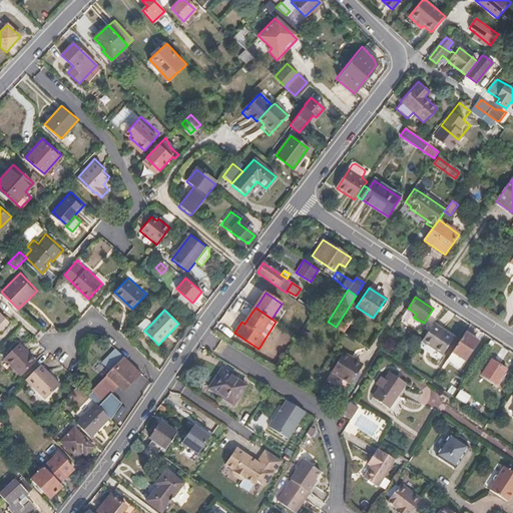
[(346,334),(354,320),(344,315),(336,327),(346,334)]
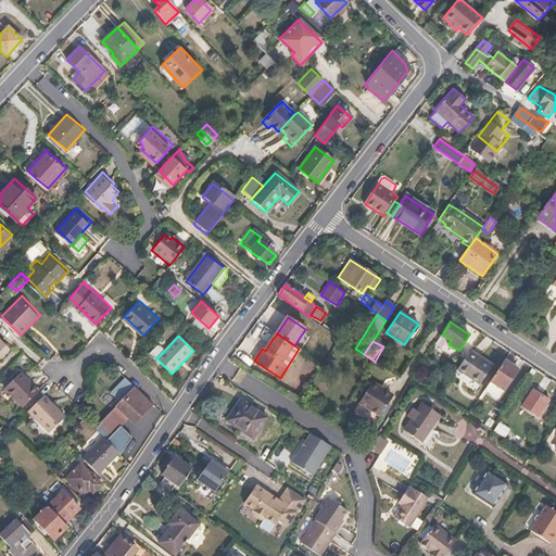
[(156,358),(165,350),(161,346),(158,345),(150,353),(151,356),(155,361),(156,358)]
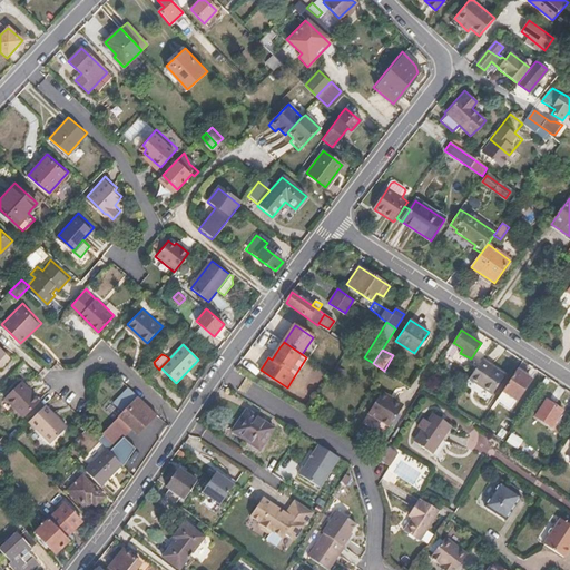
[(492,393),(504,374),(481,360),(469,379),(492,393)]
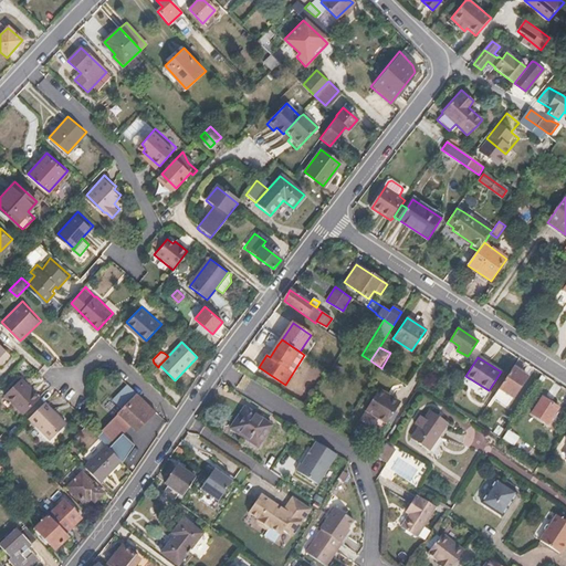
[(507,406),(526,377),(512,367),(493,397),(507,406)]
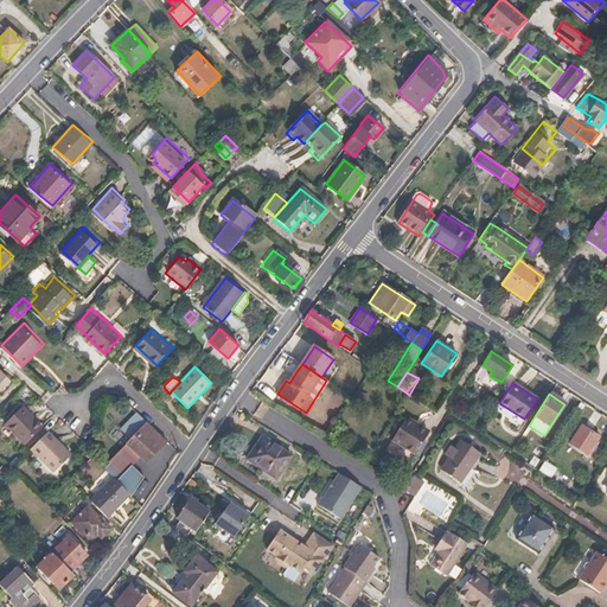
[(25,440),(42,423),(21,403),(5,419),(25,440)]
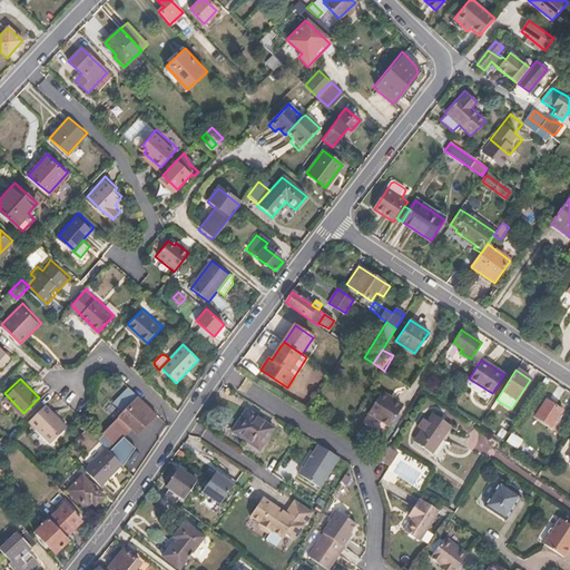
[(137,433),(155,412),(128,386),(114,402),(123,410),(102,433),(115,444),(130,428),(137,433)]
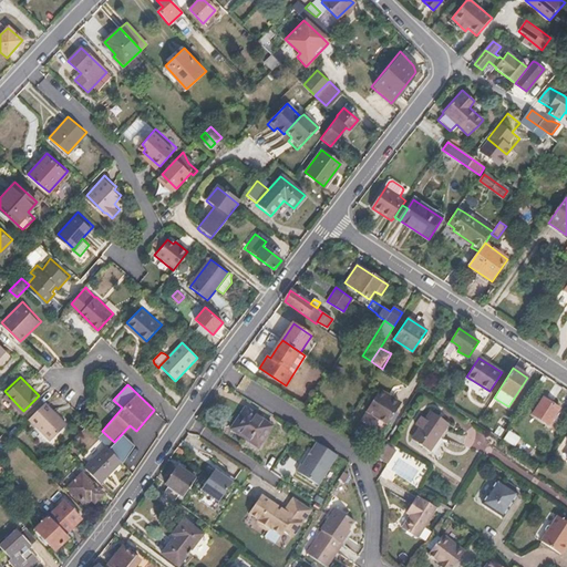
[(390,392),(389,393),(381,388),(366,409),(388,424),(402,404),(394,399),(397,395),(390,392)]
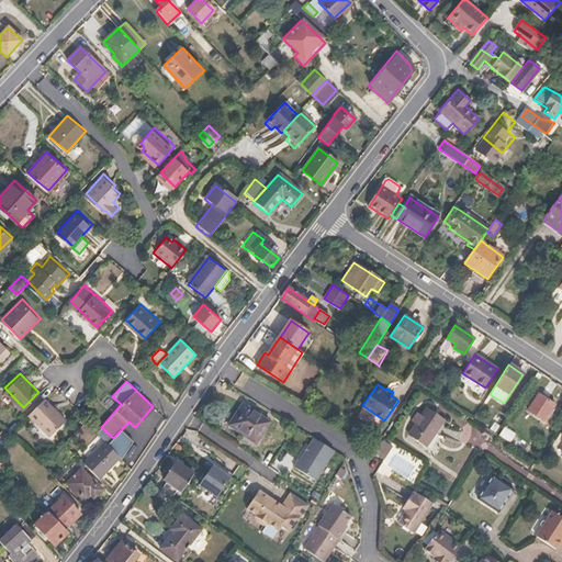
[(543,420),(553,404),(539,394),(528,411),(543,420)]
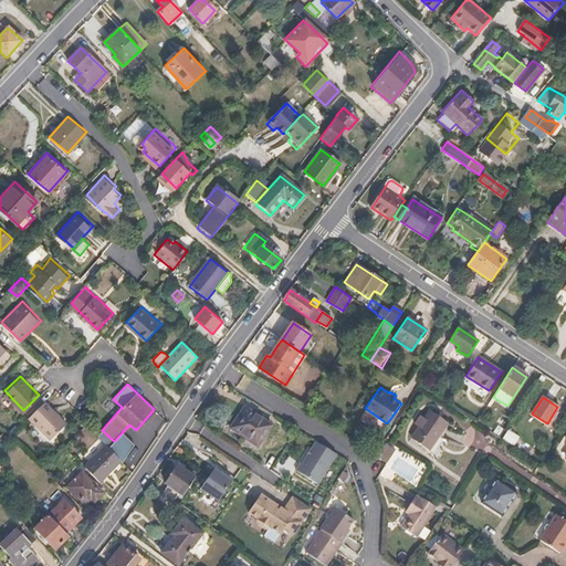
[(65,422),(44,400),(29,416),(50,438),(65,422)]
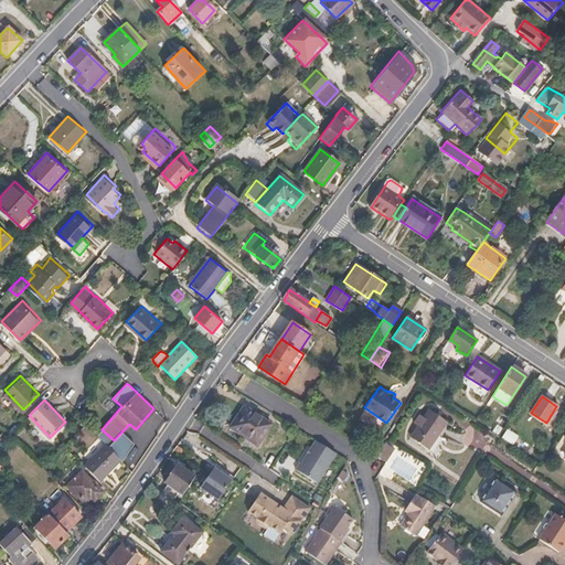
[(272,425),(245,407),(231,428),(257,446),(272,425)]
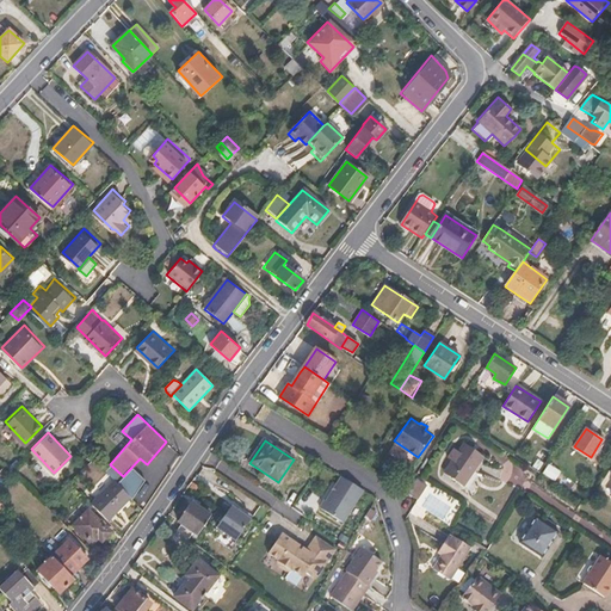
[(483,455),(473,448),(464,443),(458,450),(455,448),(449,457),(452,460),(444,473),(463,485),(483,455)]
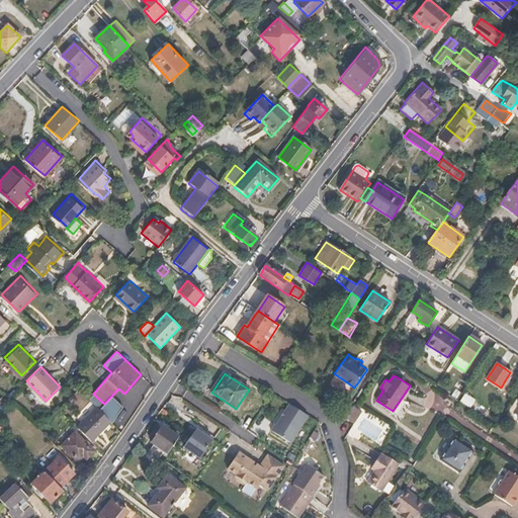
[(456,401),(465,387),(456,381),(448,395),(456,401)]
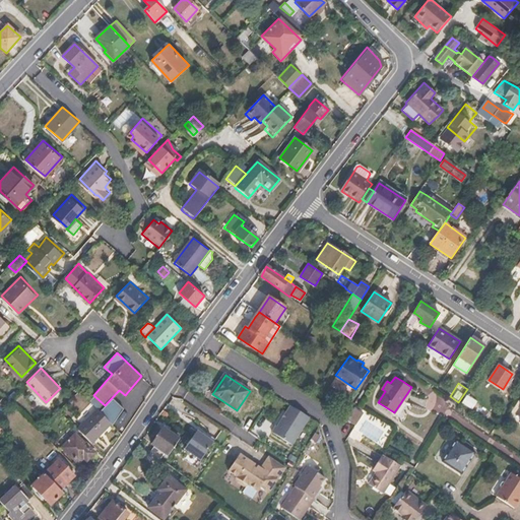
[(356,424),(365,410),(354,404),(346,417),(356,424)]
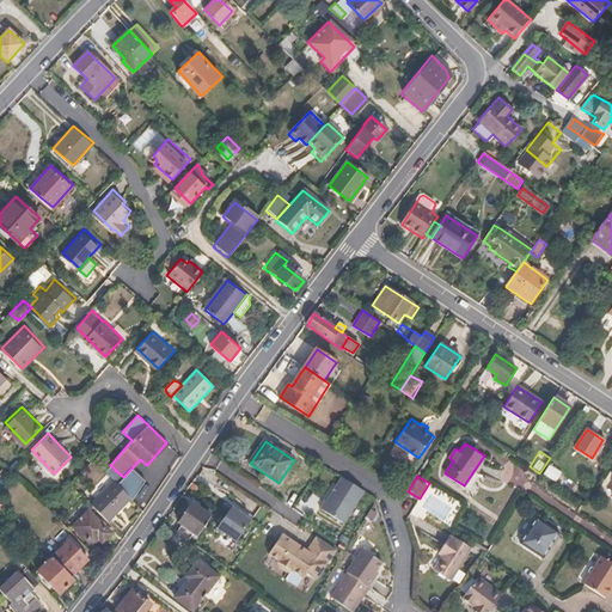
[(140,494),(126,478),(118,485),(132,500),(133,501),(140,494)]
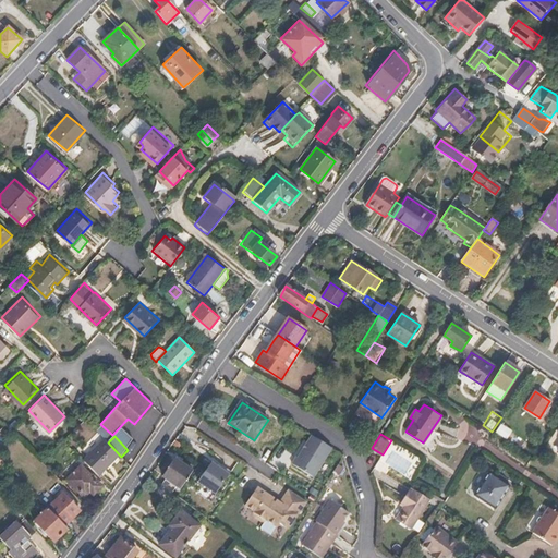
[(314,477),(332,448),(313,436),(299,459),(296,458),(292,465),(314,477)]
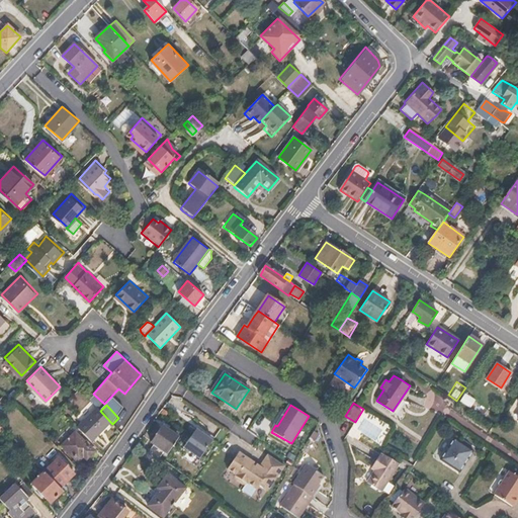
[(96,407),(95,409),(76,426),(91,441),(109,424),(111,423),(100,411),(96,407)]
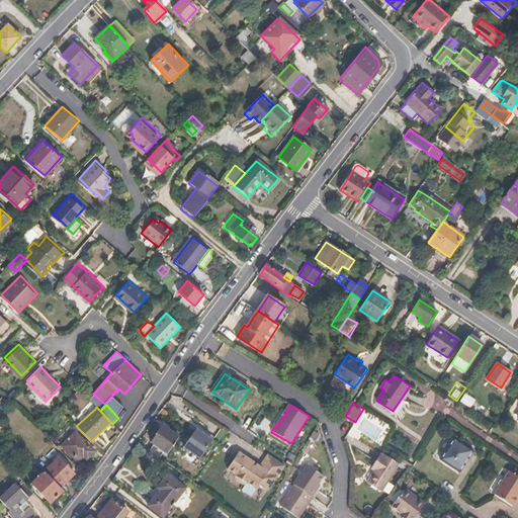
[(165,455),(177,439),(161,427),(150,443),(165,455)]
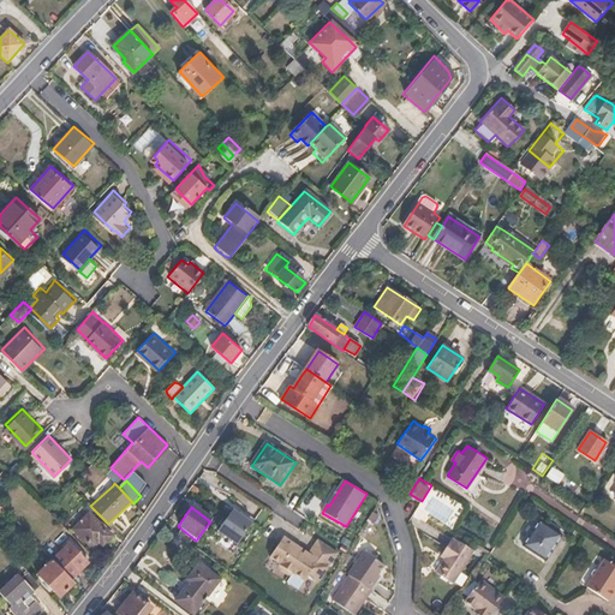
[(236,544),(251,523),(233,509),(218,531),(236,544)]
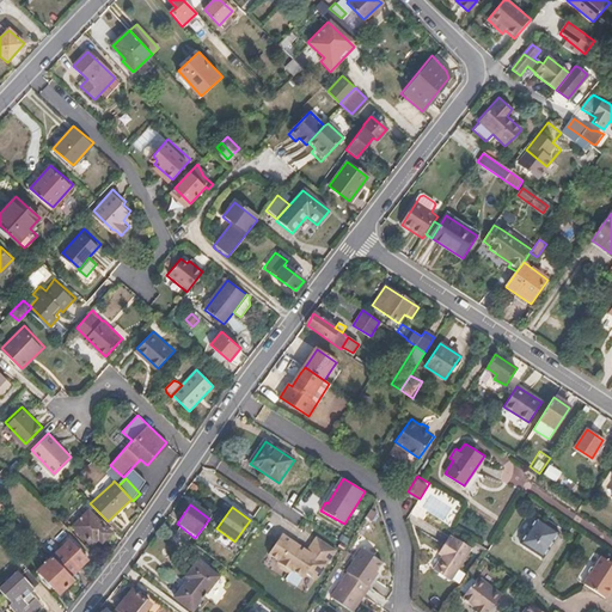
[(103,526),(89,512),(74,527),(91,544),(97,538),(103,544),(111,534),(103,526)]
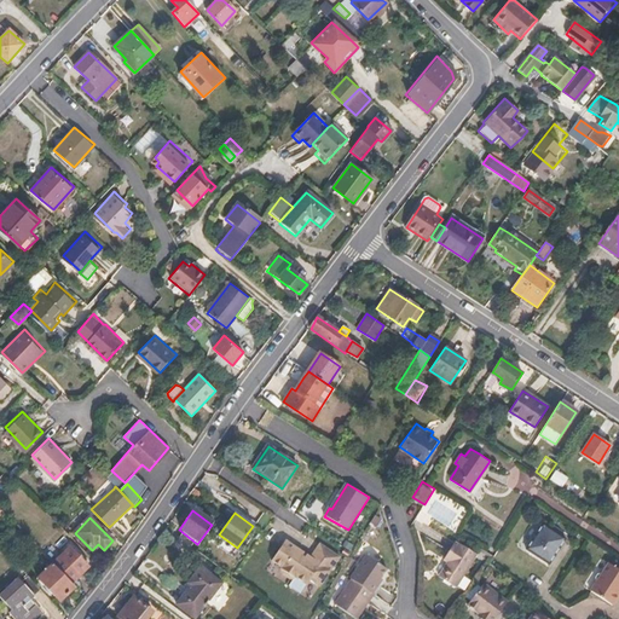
[(548,563),(565,538),(541,522),(525,549),(548,563)]
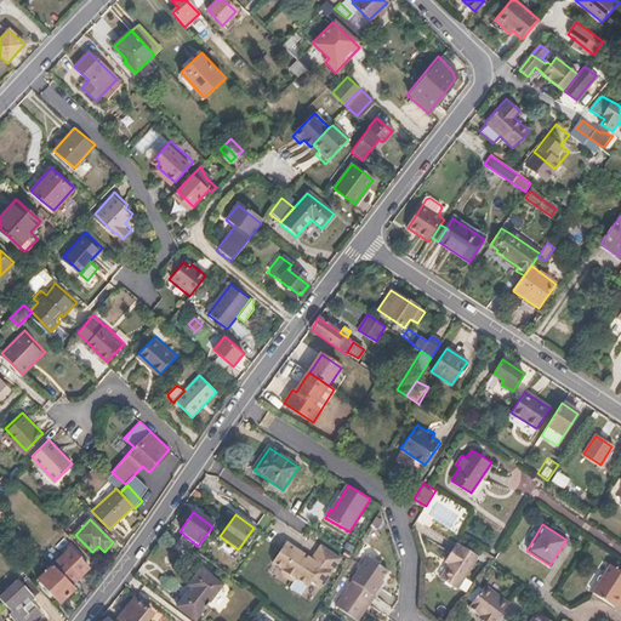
[(319,590),(320,588),(339,559),(319,546),(309,560),(307,559),(301,560),(300,554),(285,543),(271,563),(281,571),(281,573),(281,576),(289,581),(294,582),(295,580),(306,588),(309,584),(319,590)]
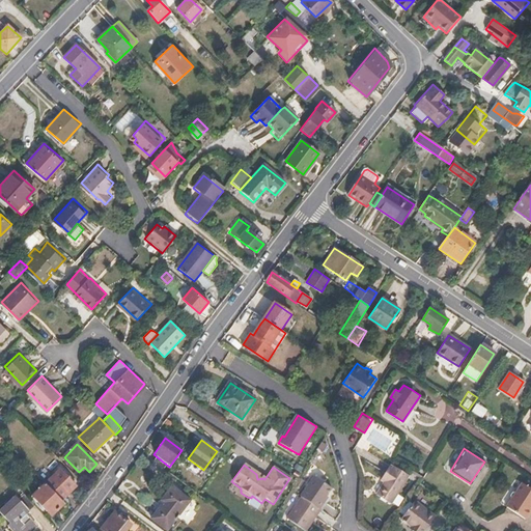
[(389,506),(407,477),(389,466),(380,480),(383,482),(375,497),(389,506)]
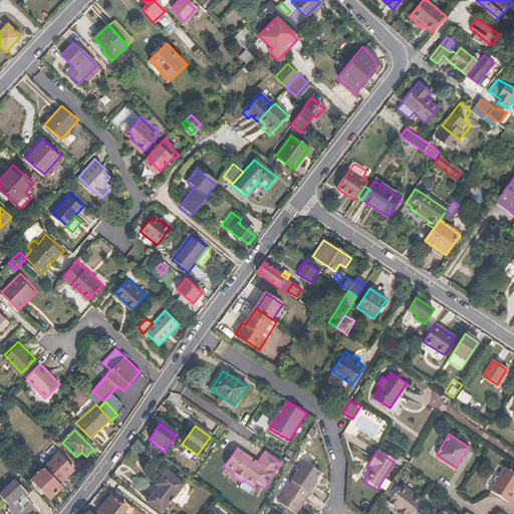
[(59,484),(73,470),(58,454),(43,468),(59,484)]
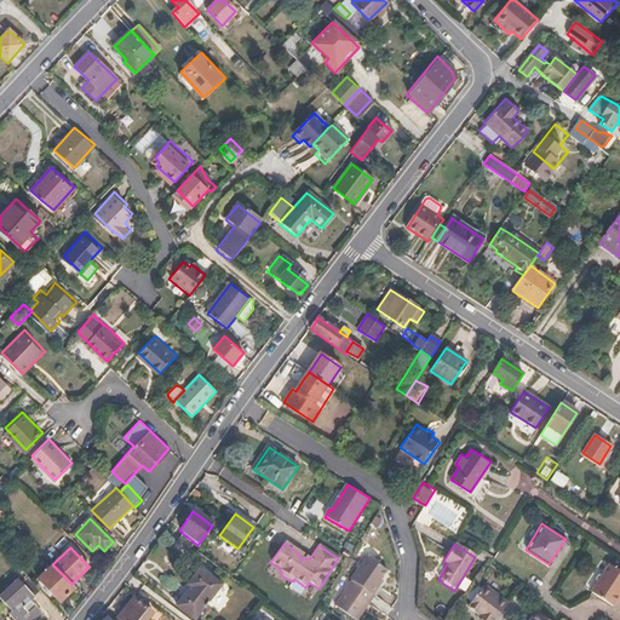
[(372,596),(379,586),(383,581),(380,579),(385,572),(365,557),(360,566),(348,580),(351,583),(372,596)]
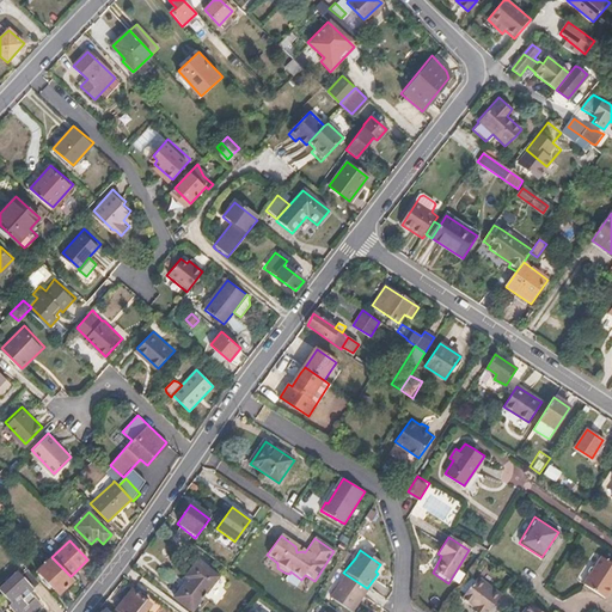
[(71,576),(51,557),(36,571),(57,594),(73,580),(71,576)]
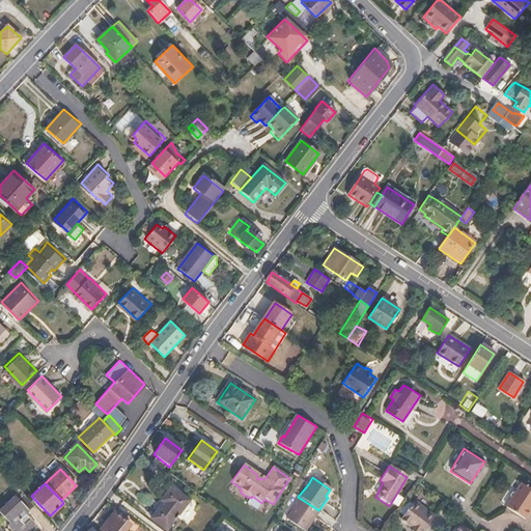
[(524,519),(530,507),(530,488),(522,483),(516,492),(514,491),(511,492),(509,496),(510,499),(505,506),(524,519)]
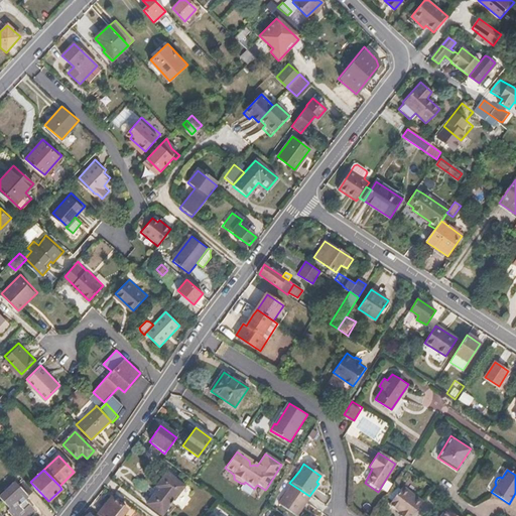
[(162,515),(184,487),(167,474),(156,488),(158,489),(147,504),(162,515)]
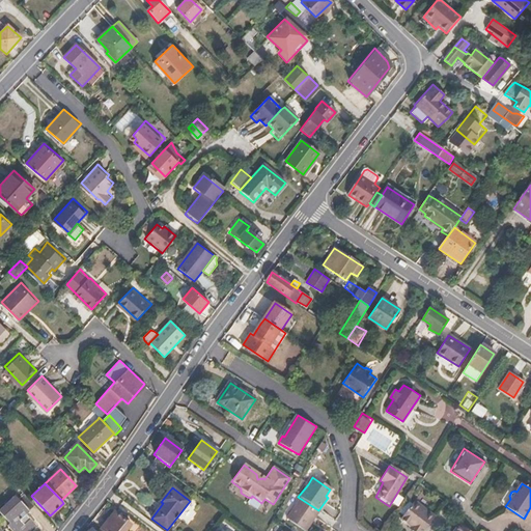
[(35,525),(26,514),(30,511),(34,507),(23,495),(19,498),(17,496),(0,510),(11,523),(8,526),(11,530),(29,530),(32,529),(32,527),(35,525)]
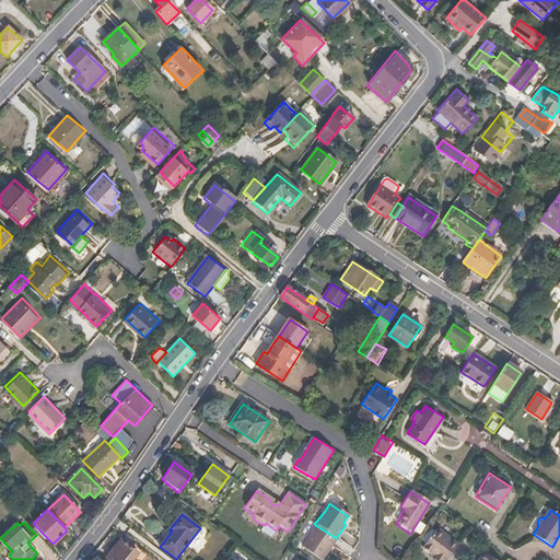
[(318,559),(322,559),(337,539),(336,538),(317,526),(302,548),(318,559)]
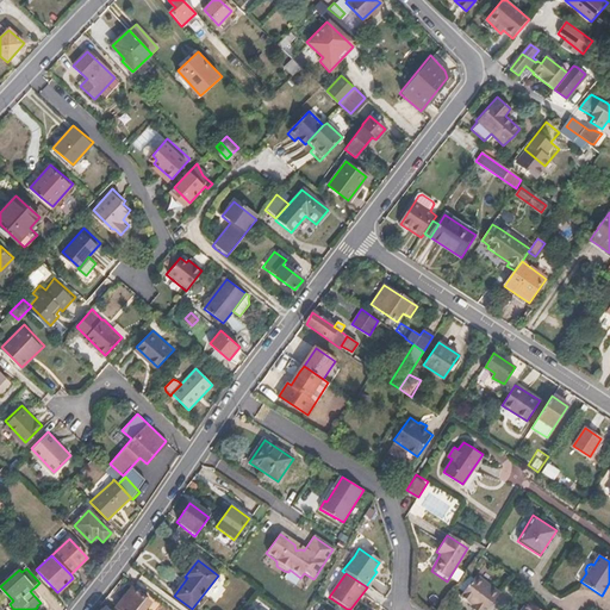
[(486,609),(498,595),(475,577),(459,597),(470,605),(468,608),(470,609),(486,609)]
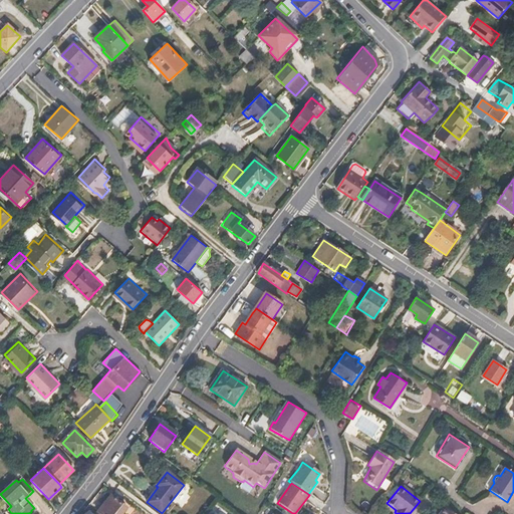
[(98,513),(120,513),(125,508),(109,496),(97,512),(98,513)]
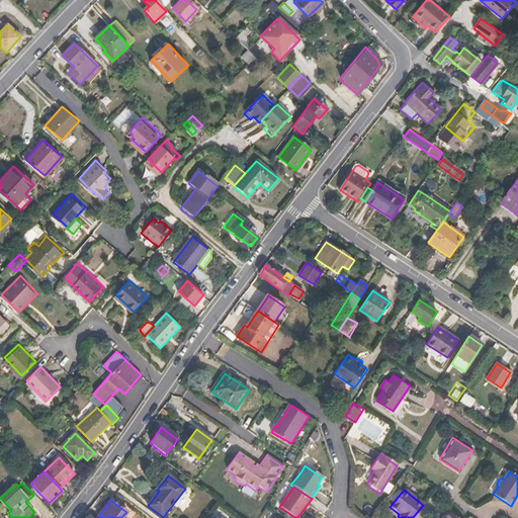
[(440,517),(459,517),(448,509),(440,517)]
